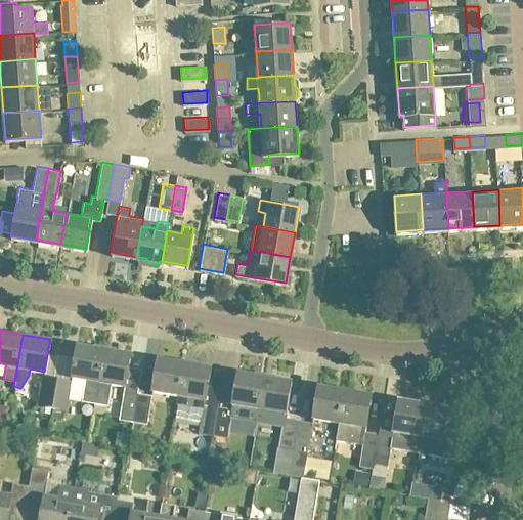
[(97,380),(103,348),(77,344),(72,376),(85,378),(81,399),(94,401),(97,380)]
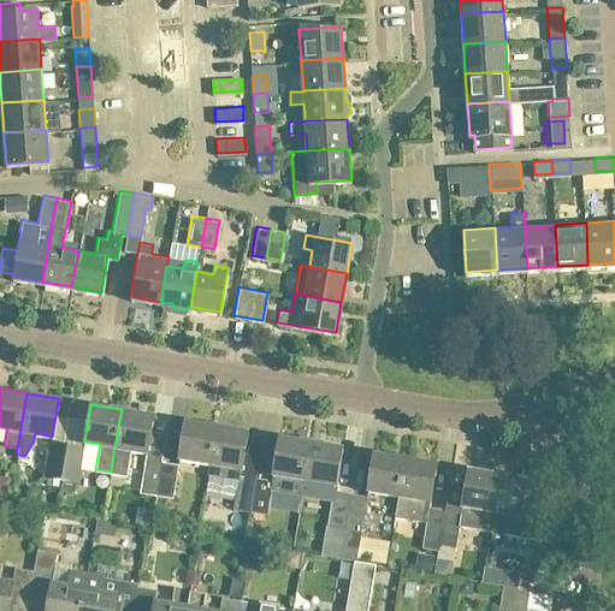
[(114,446),(111,472),(108,482),(122,485),(124,474),(126,474),(131,450),(146,452),(153,414),(122,409),(114,446)]
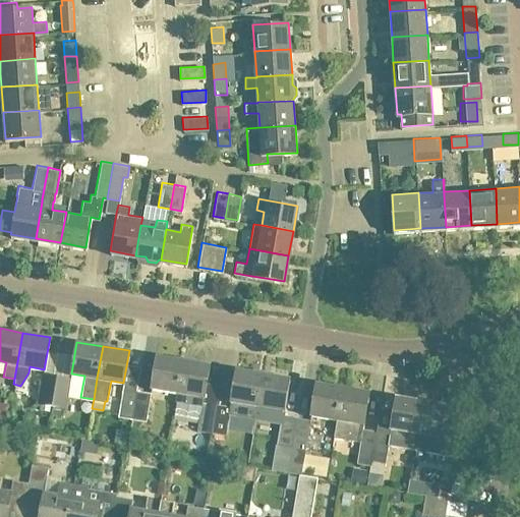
[(178,385),(182,359),(156,354),(151,387),(176,392),(174,400),(175,401),(178,385)]
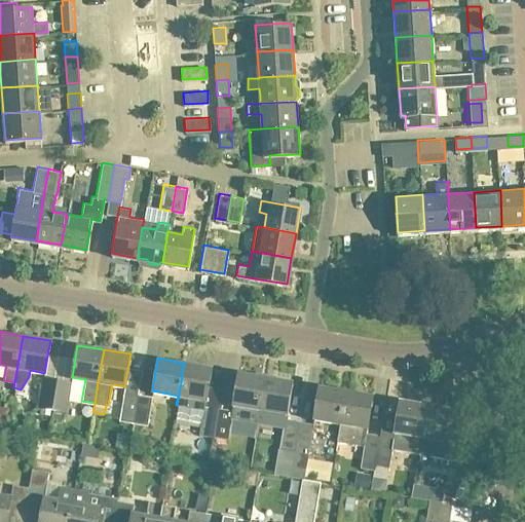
[(211,368),(184,363),(180,388),(177,405),(203,409),(198,434),(213,436),(218,407),(222,388),(208,386),(211,368)]
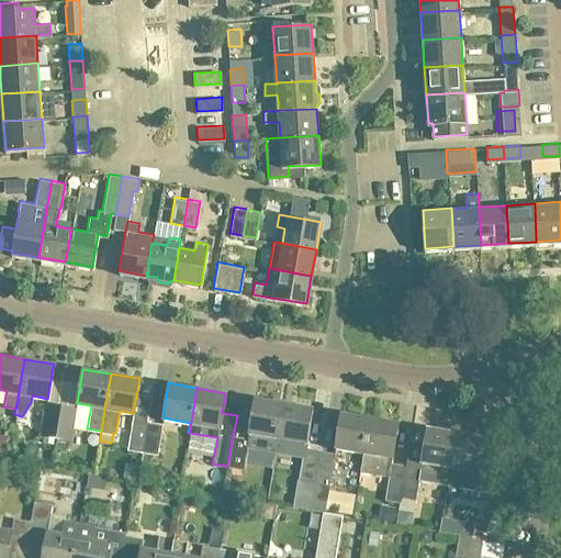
[(283,401),(255,397),(248,437),(247,446),(275,452),(277,437),(283,401)]
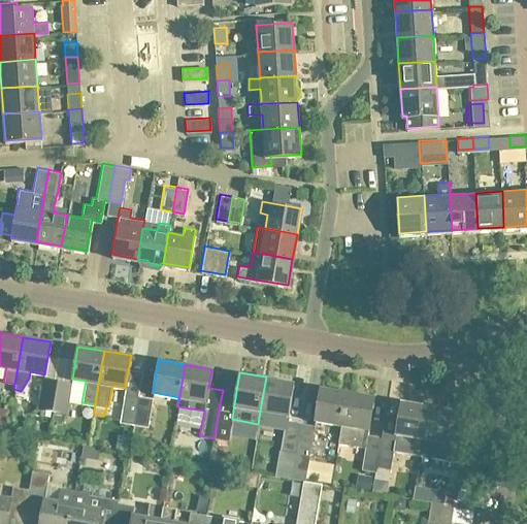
[(293,382),(266,377),(260,411),(288,415),(293,382)]
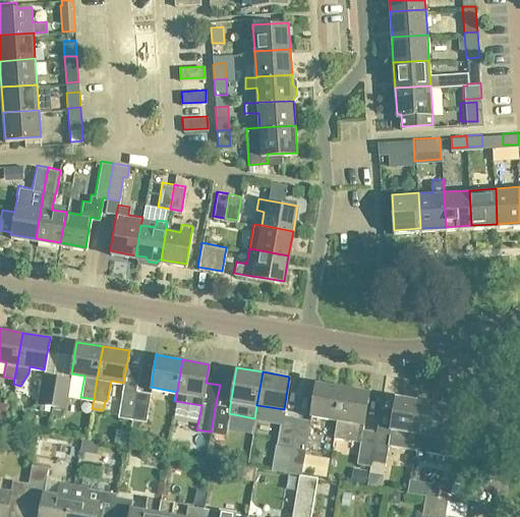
[(52,404),(56,376),(43,374),(38,402),(52,404)]
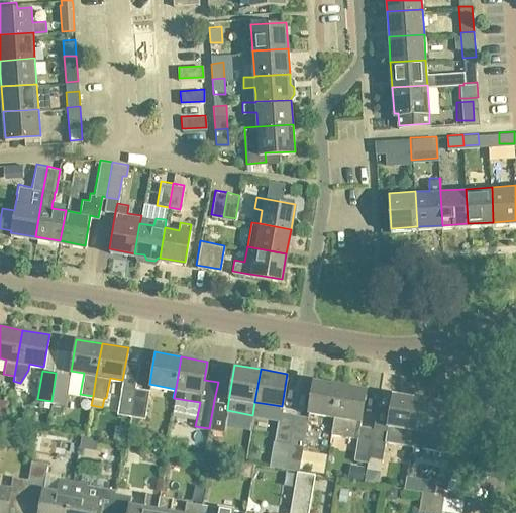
[(56,373),(52,401),(66,404),(68,392),(70,376),(56,373)]
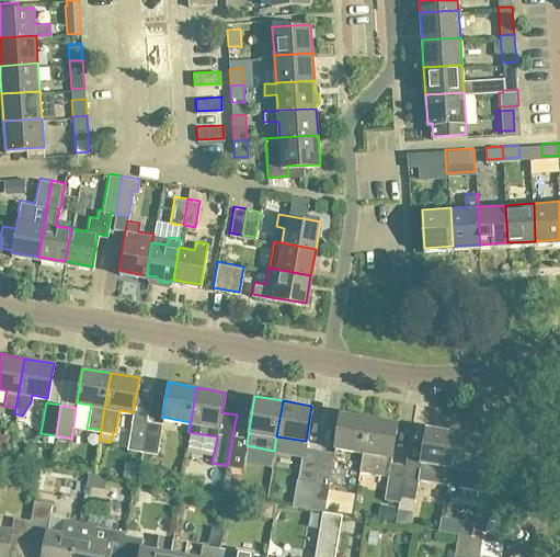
[(362,451),(368,416),(341,411),(334,446),(362,451)]
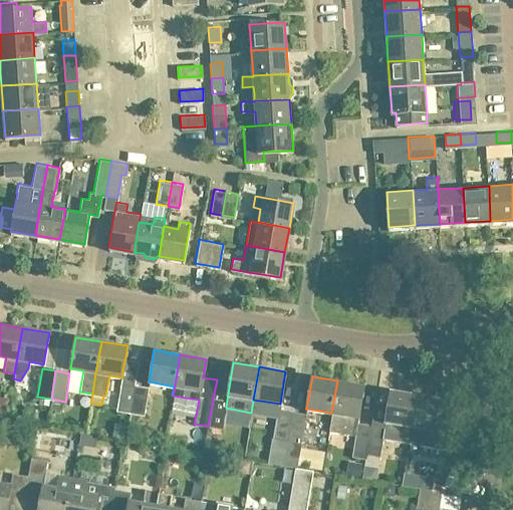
[(331,413),(328,430),(354,435),(356,422),(357,418),(363,386),(337,380),(331,413)]
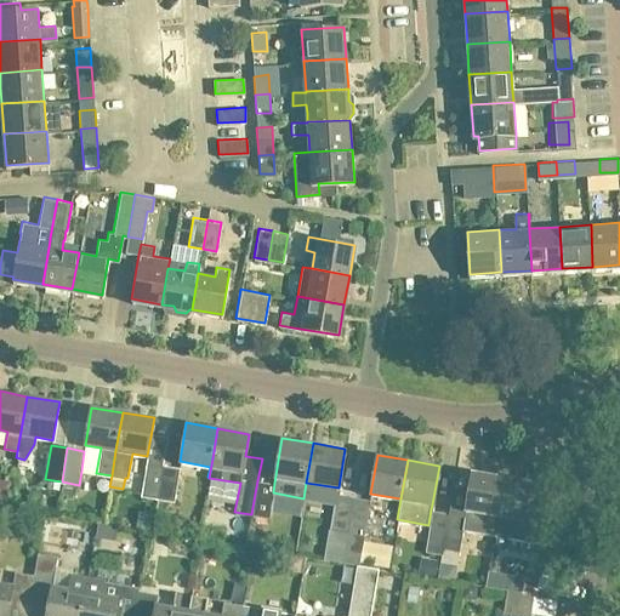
[(157,497),(163,463),(146,461),(140,495),(157,497)]
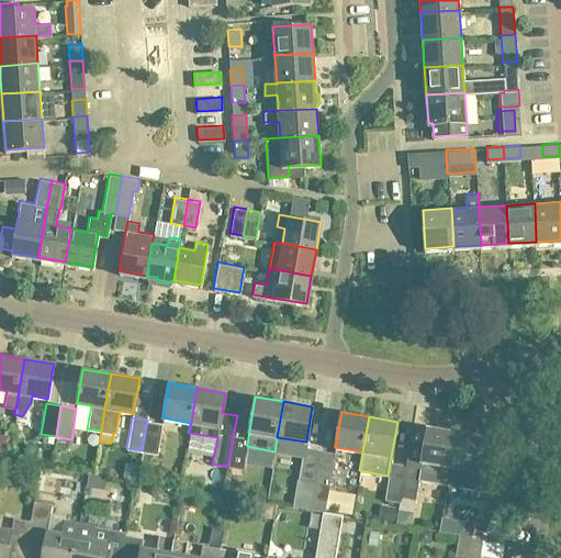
[(163,423),(147,420),(142,450),(157,454),(163,423)]
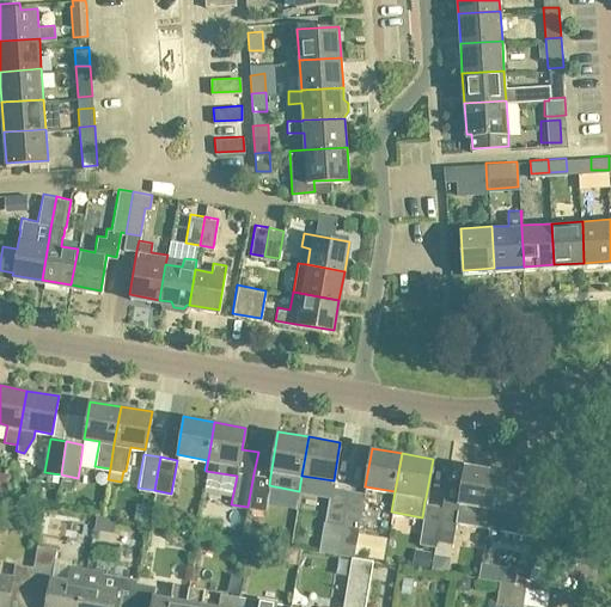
[(434,545),(435,545),(434,552),(450,555),(452,540),(456,521),(486,526),(496,470),(465,464),(458,503),(458,507),(441,504),(434,545)]
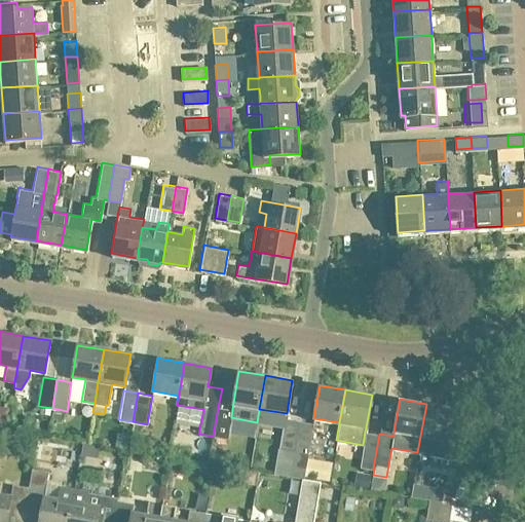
[(453,408),(426,404),(417,452),(460,459),(465,429),(450,426),(453,408)]
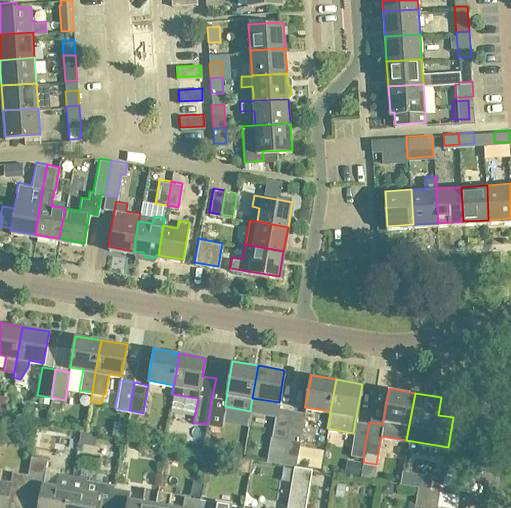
[(212,396),(207,424),(208,424),(207,428),(220,431),(221,426),(222,420),(225,406),(226,398),(212,396)]
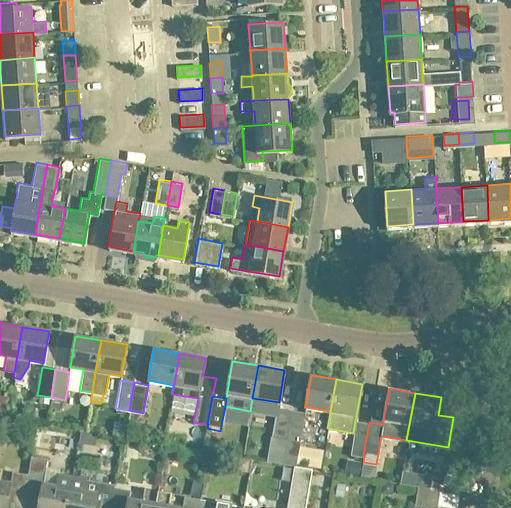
[(286,437),(291,409),(277,407),(272,435),(286,437)]
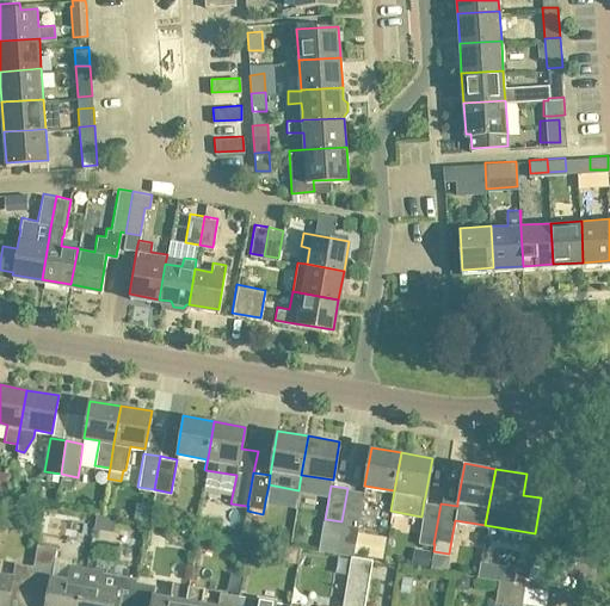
[(347,488),(342,521),(357,524),(363,490),(347,488)]
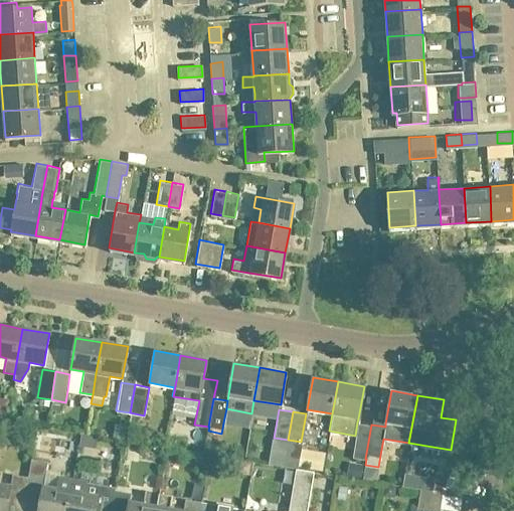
[(357,422),(355,436),(352,457),(365,459),(371,424),(357,422)]
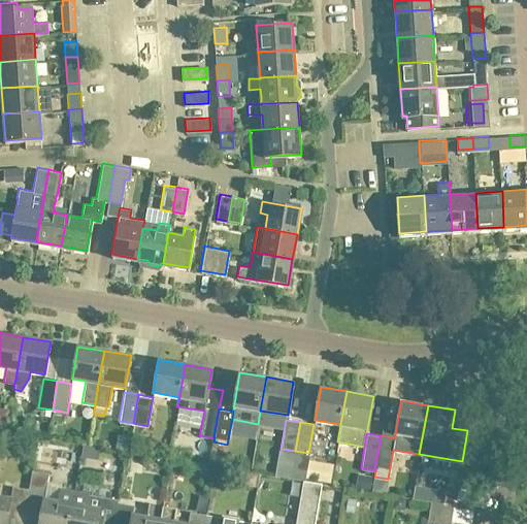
[(295,451),(290,477),(304,480),(308,453),(295,451)]
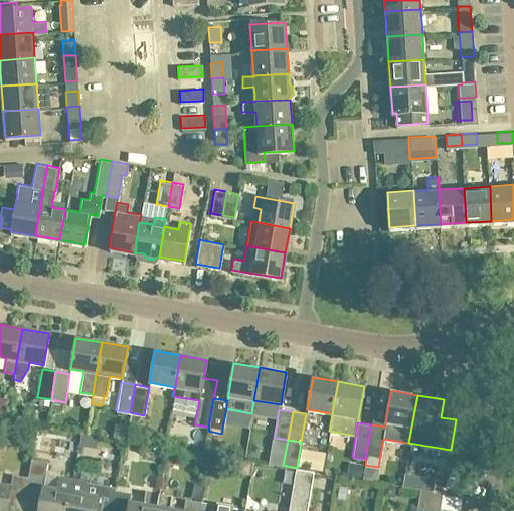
[(26,477),(20,510),(64,510),(66,507),(70,479),(57,476),(55,489),(41,487),(46,460),(30,457),(26,477)]
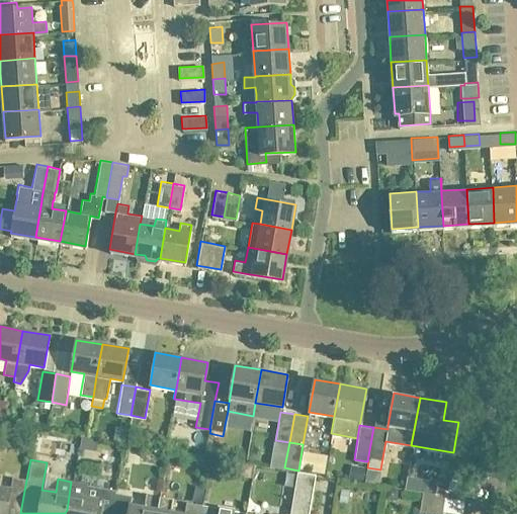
[(350,463),(348,478),(363,481),(365,465),(350,463)]
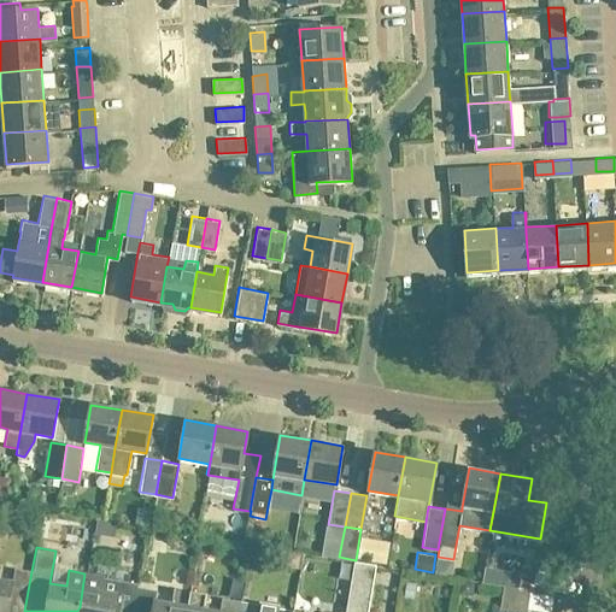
[(368,611),(376,564),(353,560),(351,575),(344,611),(368,611)]
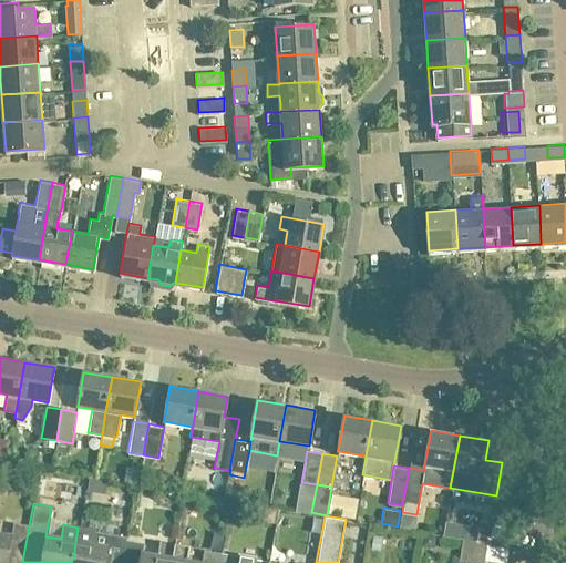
[(463,538),(475,540),(477,525),(445,520),(443,534),(463,538)]
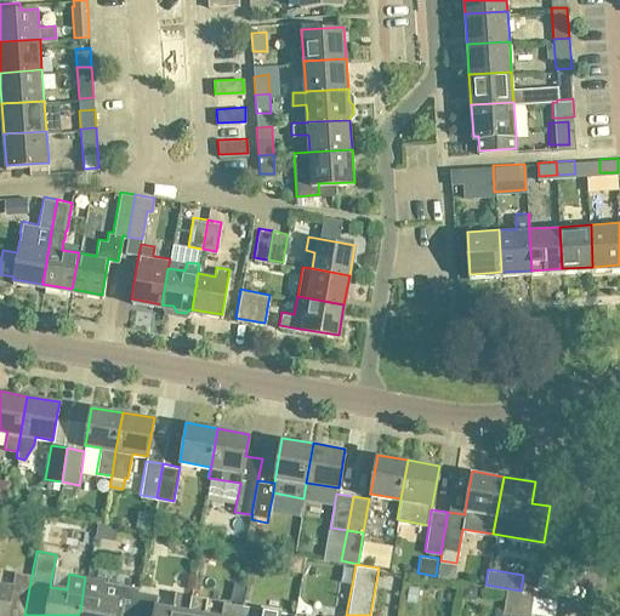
[(0,615),(5,615),(6,615),(9,615),(24,615),(32,575),(13,571),(11,586),(0,583),(0,615)]
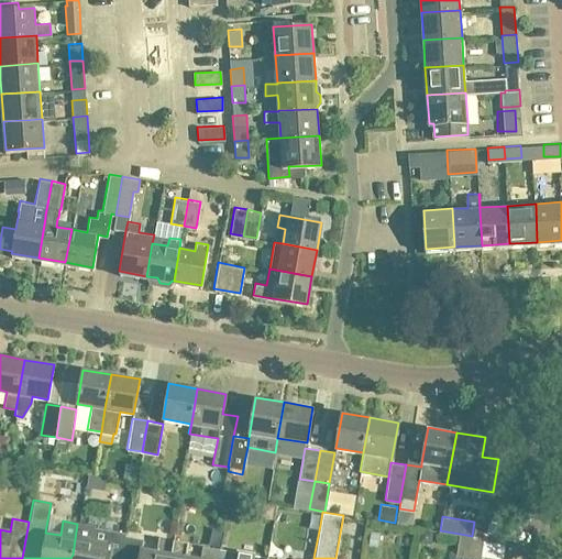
[(92,526),(77,524),(73,555),(70,558),(119,558),(124,534),(124,532),(108,528),(92,526)]
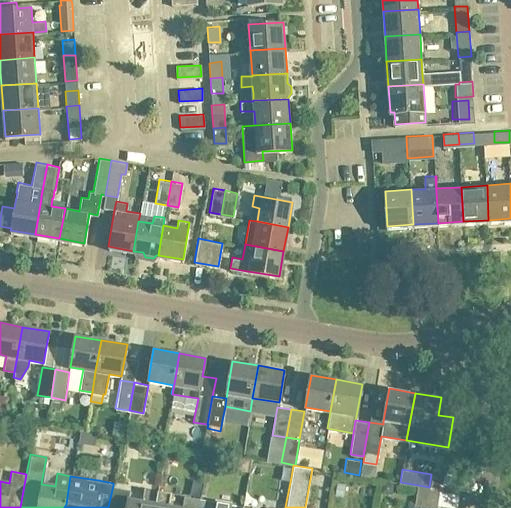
[(113,485),(108,507),(152,507),(156,489),(143,487),(141,499),(127,497),(128,488),(113,485)]
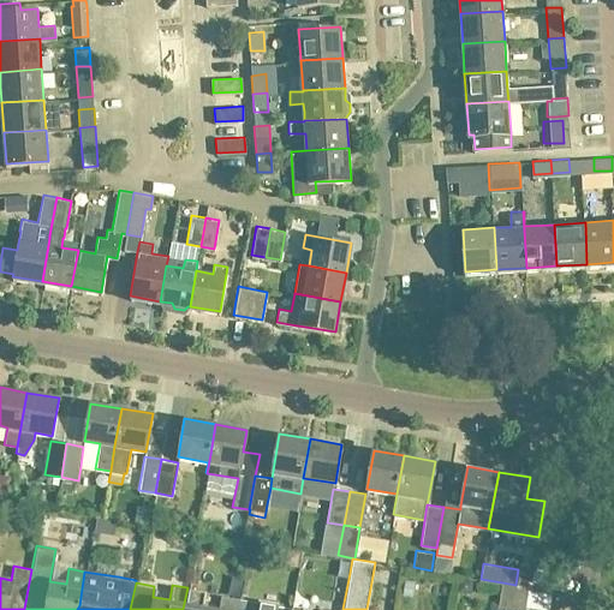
[(516,585),(502,582),(498,608),(512,609),(523,609),(528,587),(516,585)]
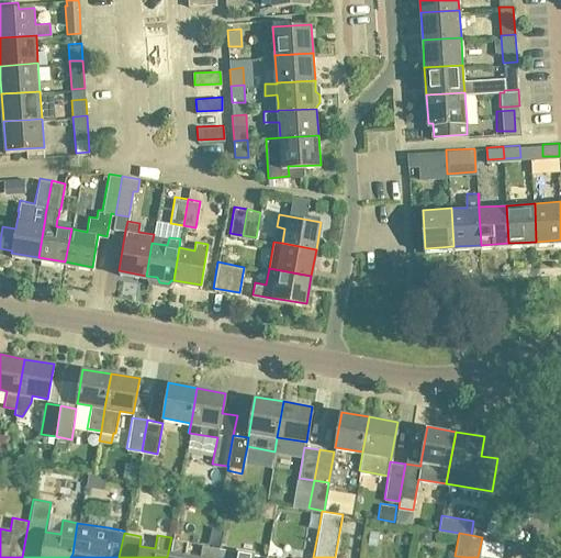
[(171,537),(167,557),(216,557),(219,546),(202,544),(200,557),(184,554),(187,539),(171,537)]
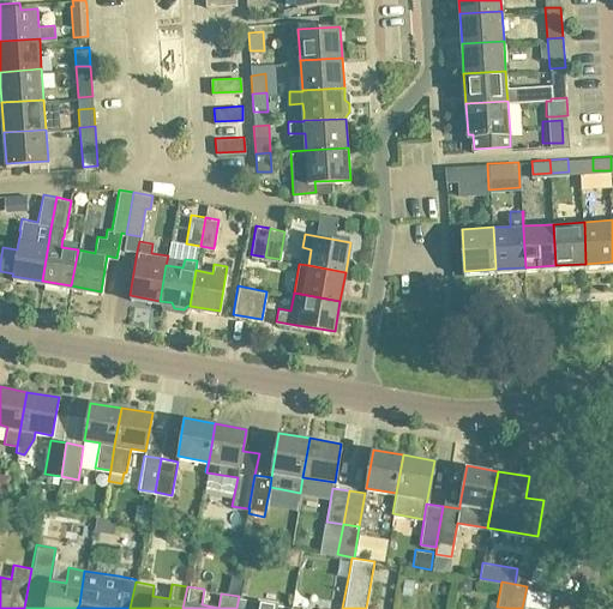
[(258,600),(239,596),(236,608),(289,608),(290,606),(276,603),(276,601),(258,597),(258,600)]
